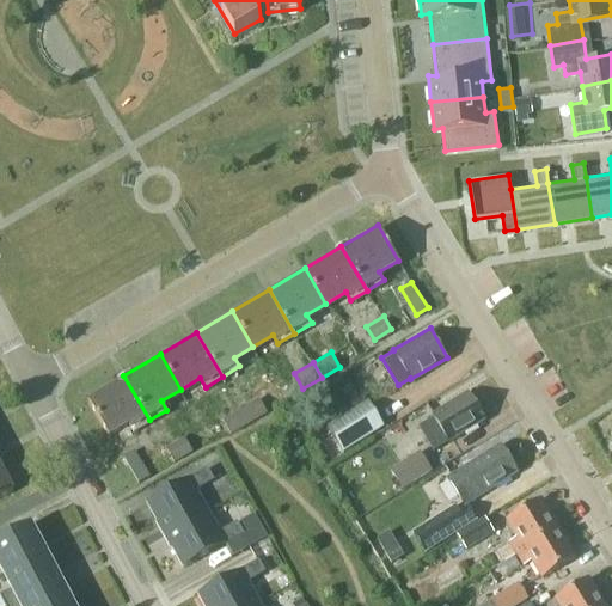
[(150,420),(123,375),(87,397),(108,433),(127,421),(133,430),(150,420)]
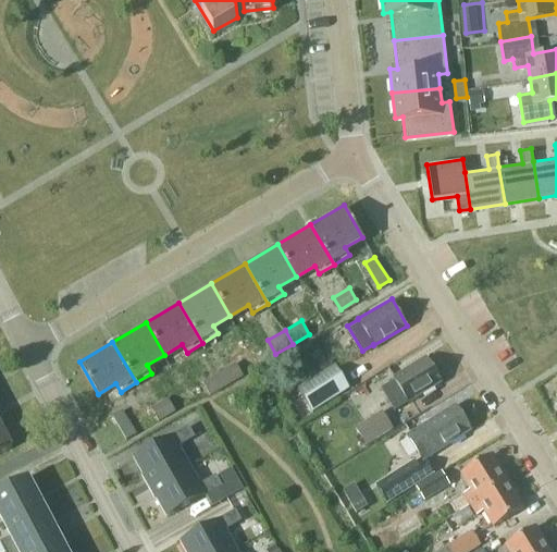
[(441,381),(425,355),(393,375),(395,377),(382,385),(395,408),(408,400),(409,401),(441,381)]
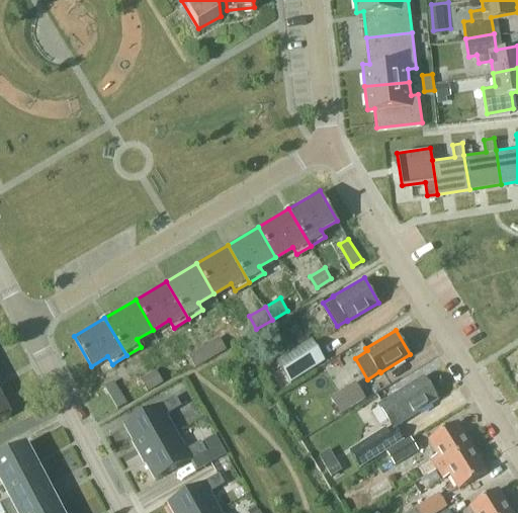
[(219,335),(203,343),(210,356),(227,347),(219,335)]
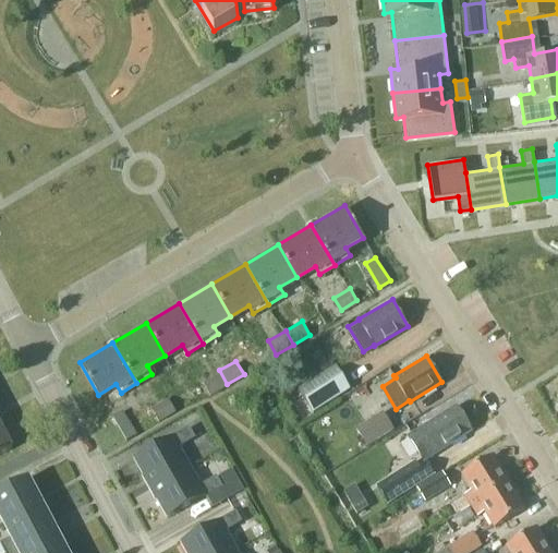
[(350,386),(336,362),(299,387),(313,410),(350,386)]
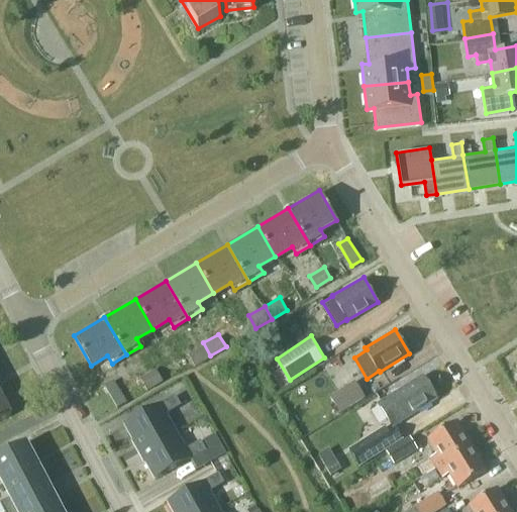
[(195,365),(210,355),(203,342),(187,351),(195,365)]
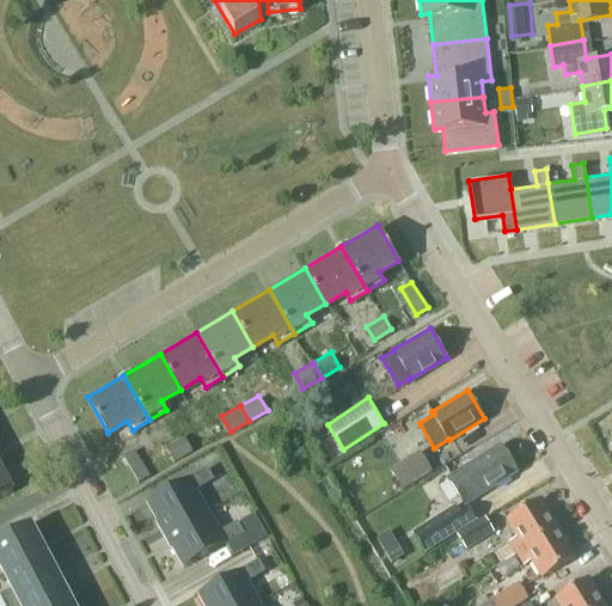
[(193,448),(182,433),(166,444),(176,459),(193,448)]
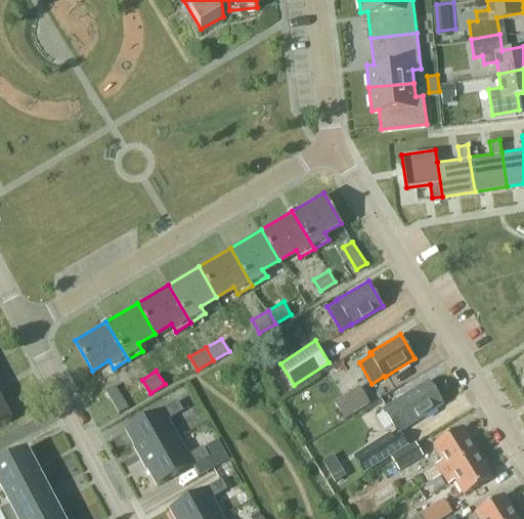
[(441,404),(427,380),(397,398),(397,399),(386,406),(399,429),(411,422),(441,404)]
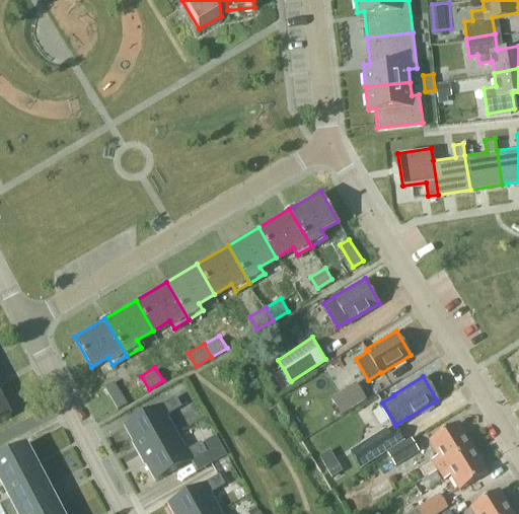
[(127,401),(114,379),(104,385),(117,408),(127,401)]
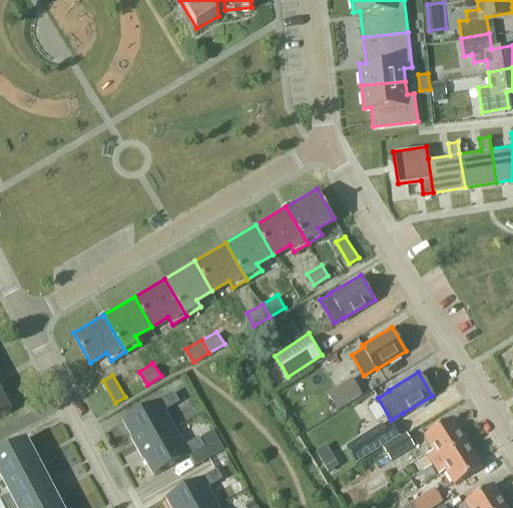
[(368,390),(361,379),(336,394),(343,405),(368,390)]
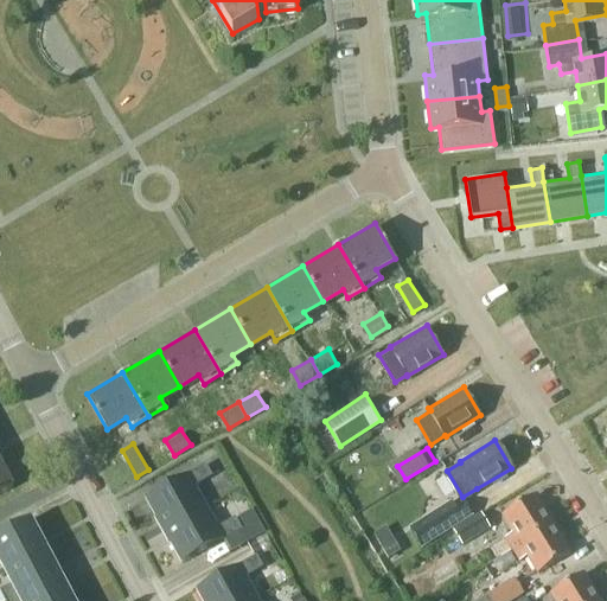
[(0,492),(12,485),(0,461),(0,492)]
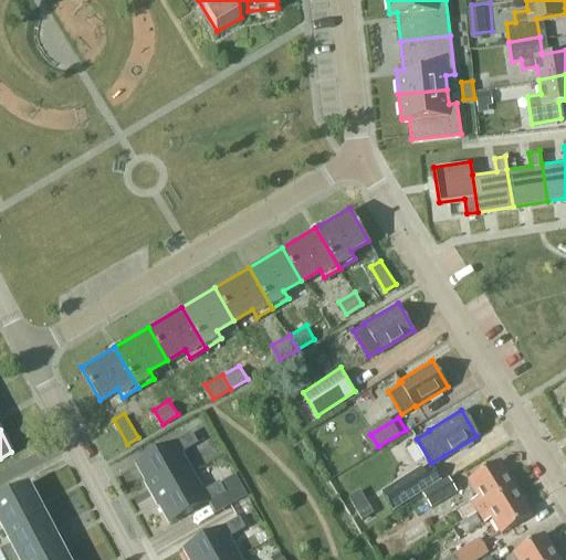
[(191,469),(180,450),(198,440),(192,430),(136,461),(153,490),(191,469)]
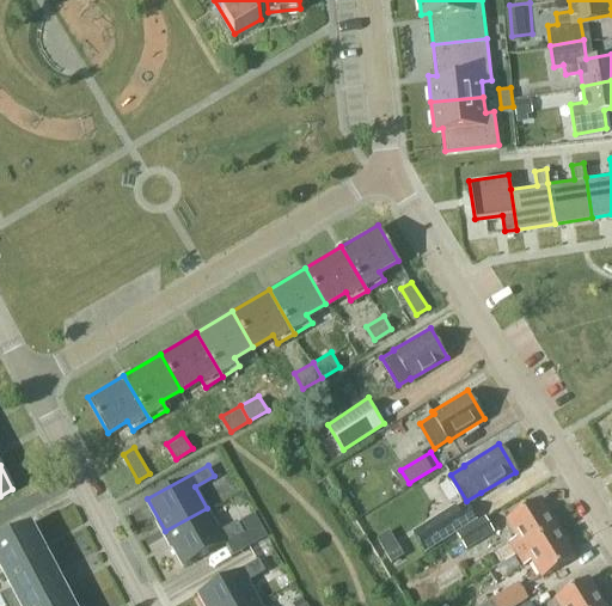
[(240,505),(250,499),(244,489),(234,495),(240,505)]
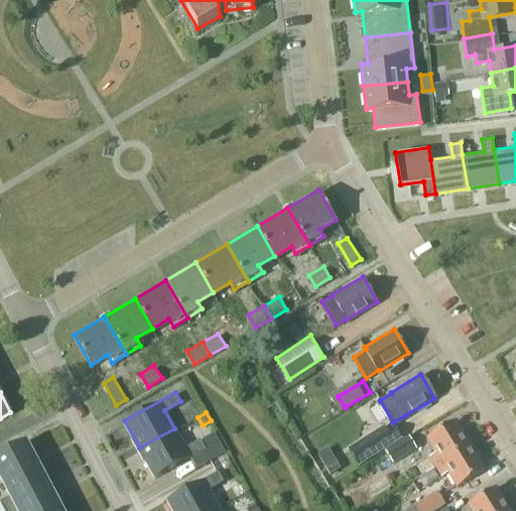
[(435,464),(469,442),(455,418),(426,435),(435,451),(428,455),(435,464)]
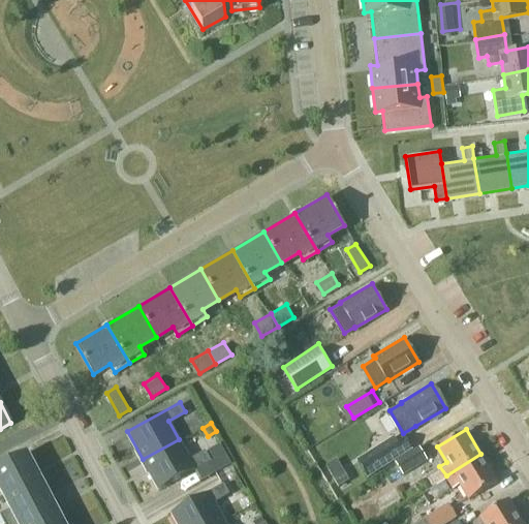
[(393,435),(356,458),(367,474),(411,447),(404,435),(396,440),(393,435)]
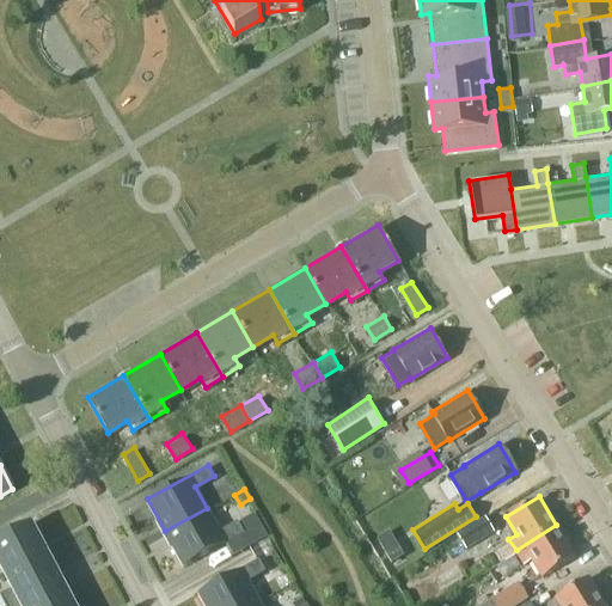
[(244,530),(238,519),(219,528),(207,508),(165,531),(183,563),(244,530)]
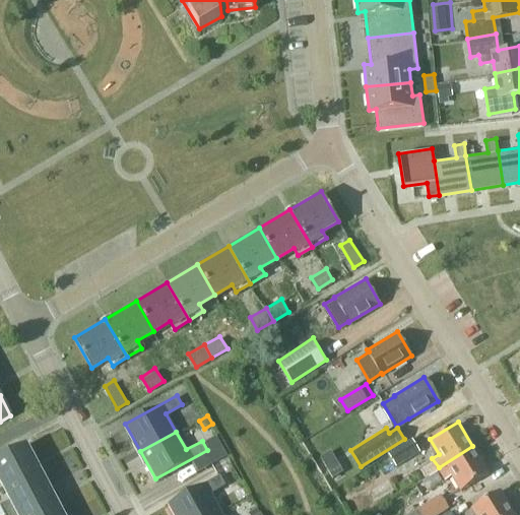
[(420,450),(411,436),(388,451),(396,465),(420,450)]
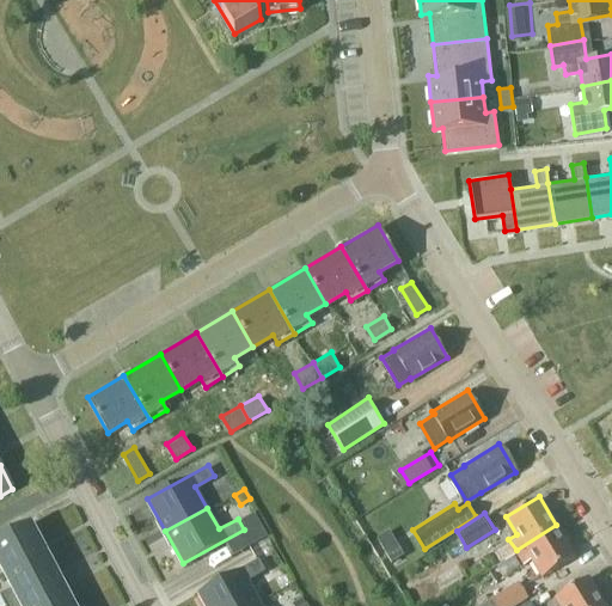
[(30,522),(0,538),(0,561),(5,571),(44,550),(30,522)]
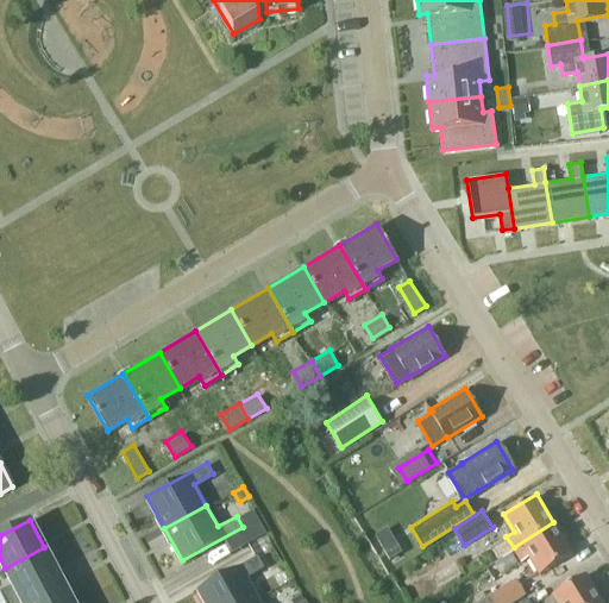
[(571,552),(553,522),(514,547),(520,559),(528,554),(539,572),(571,552)]
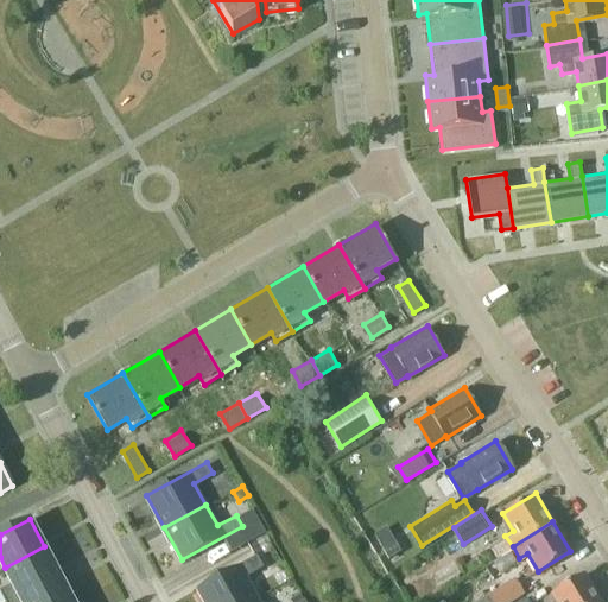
[(396,538),(382,545),(388,556),(401,547),(396,538)]
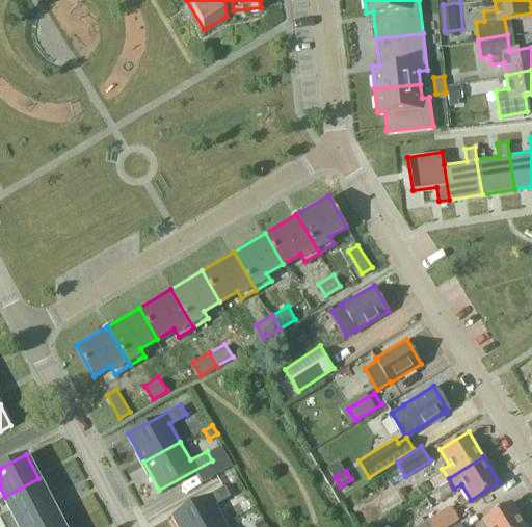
[(10,508),(0,514),(0,515),(5,526),(51,501),(38,478),(4,497),(10,508)]
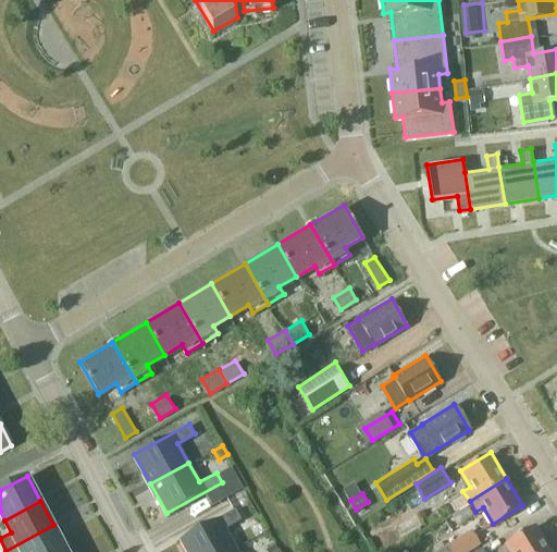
[(224,526),(242,517),(236,507),(181,538),(187,551),(223,551),(235,546),(224,526)]
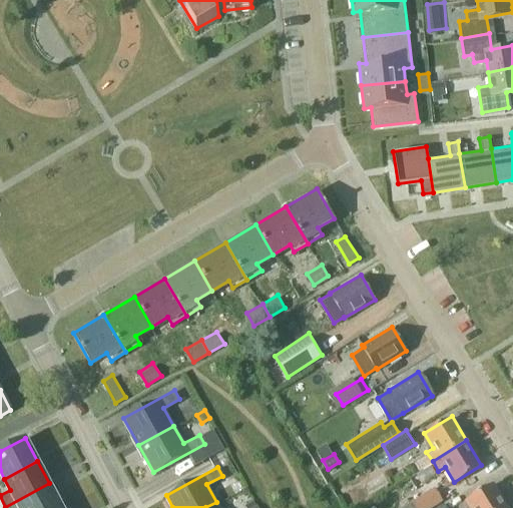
[(503,507),(507,506),(492,482),(465,499),(469,507),(503,507)]
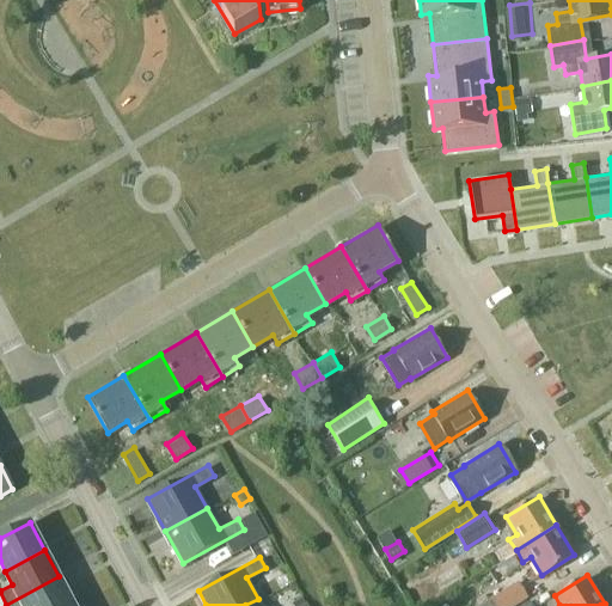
[(59,576),(6,605),(67,605),(73,604),(59,576)]
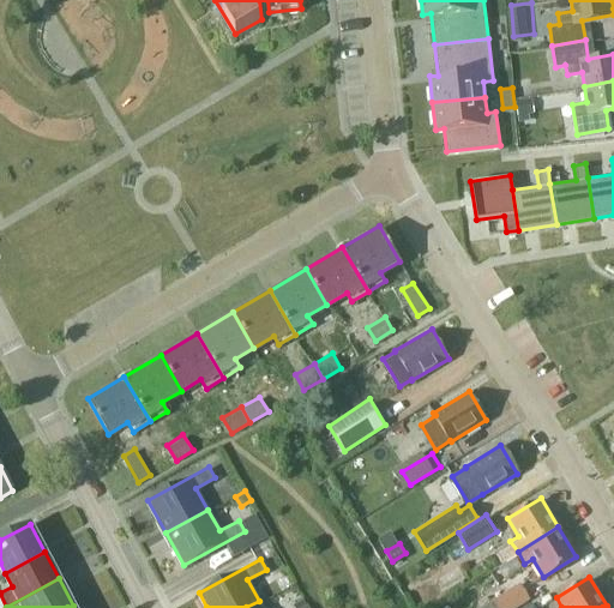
[(512,607),(531,597),(521,581),(482,606),(483,607),(512,607)]
